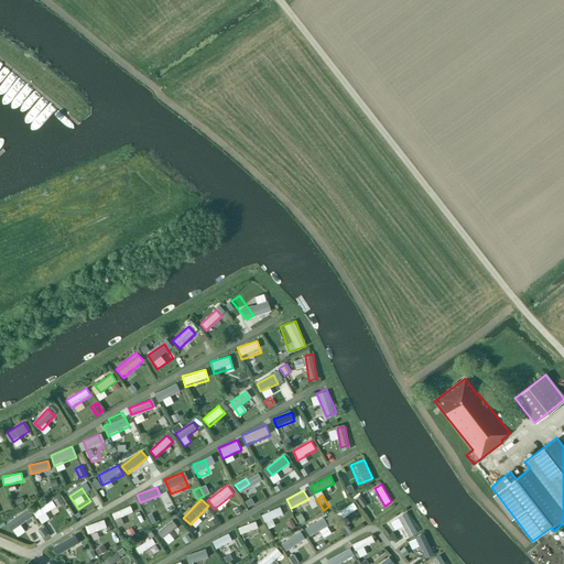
[(39,521),(57,509),(52,500),(32,512),(39,521)]
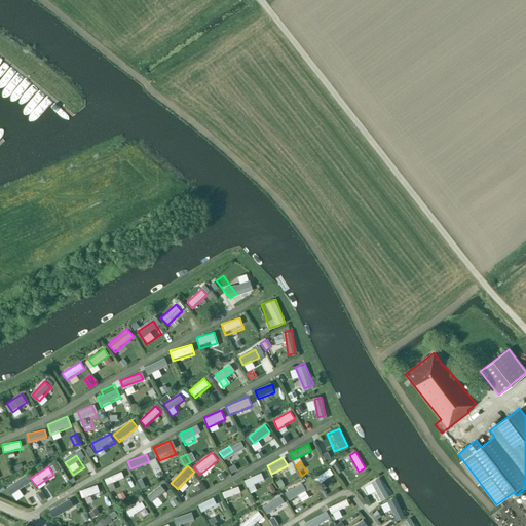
[(329,467),(313,478),(317,484),(334,474),(329,467)]
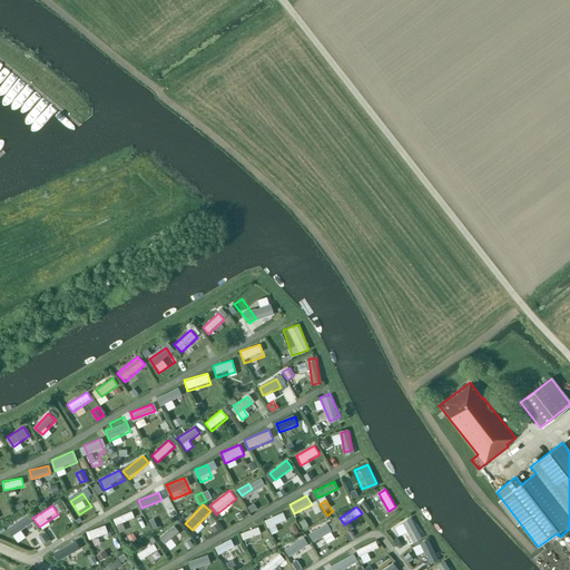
[(131,510),(112,518),(116,526),(135,517),(131,510)]
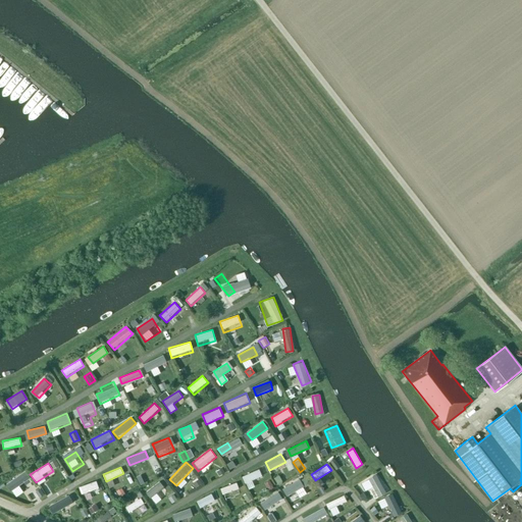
[(246,484),(263,477),(259,468),(242,475),(246,484)]
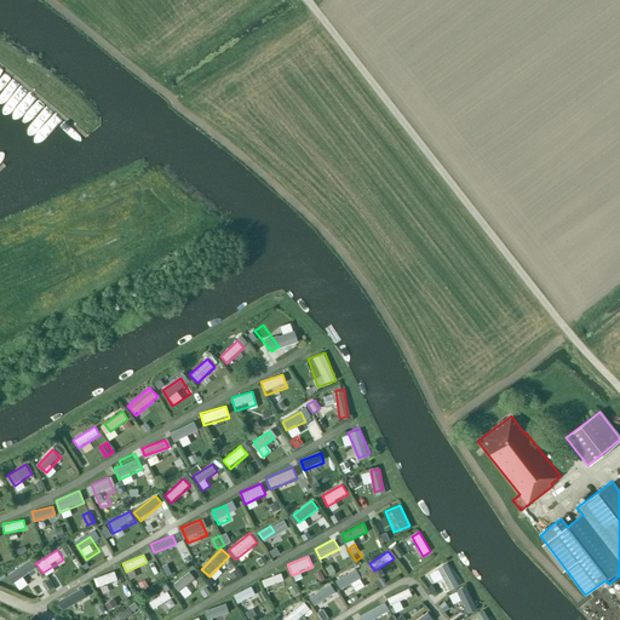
[(323,566),(329,575),(337,570),(331,561),(323,566)]
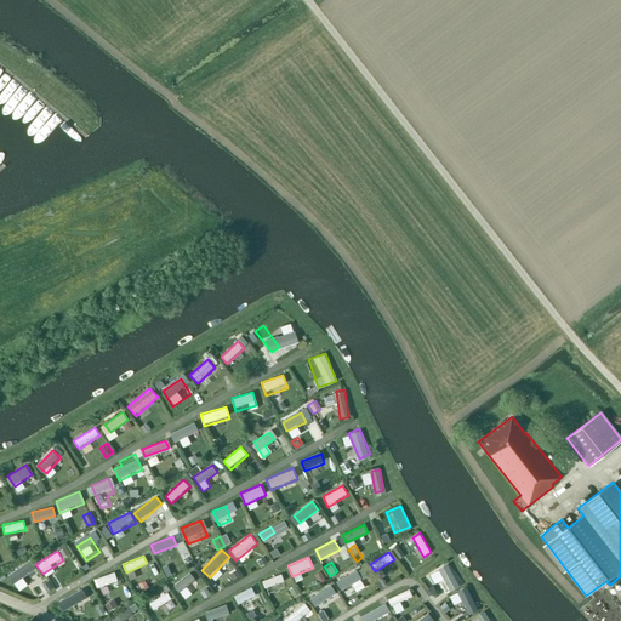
[(439,582),(444,580),(450,591),(460,586),(446,563),(433,570),(439,582)]
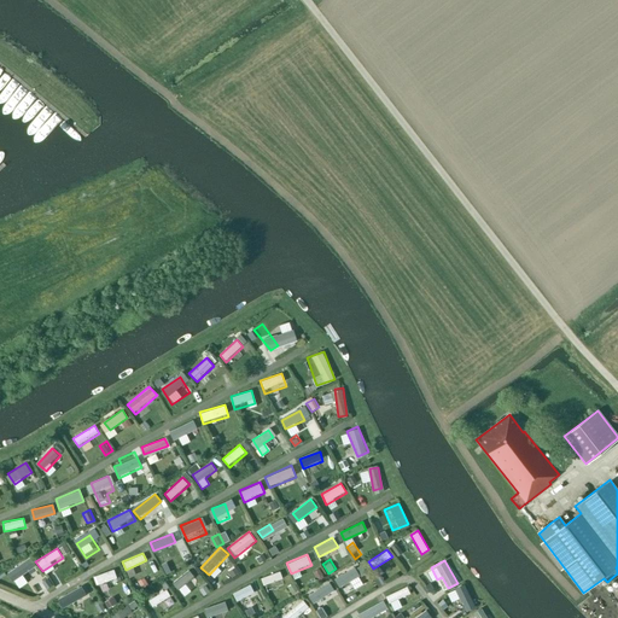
[(355,570),(362,575),(366,570),(359,565),(355,570)]
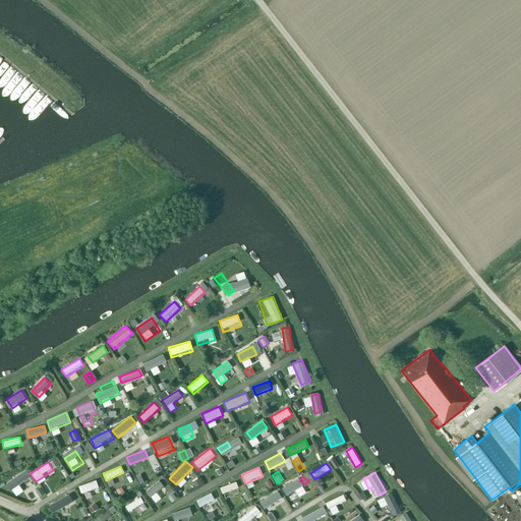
[(196,477),(191,482),(197,488),(203,482),(196,477)]
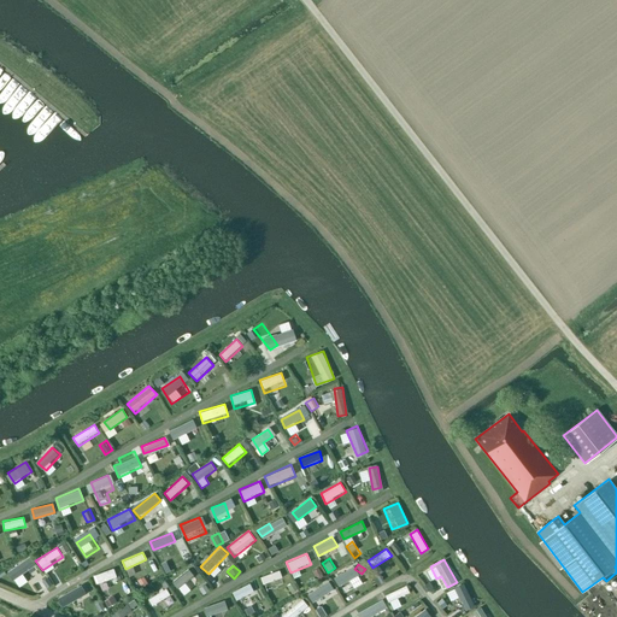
[(177,588),(194,576),(188,568),(171,580),(177,588)]
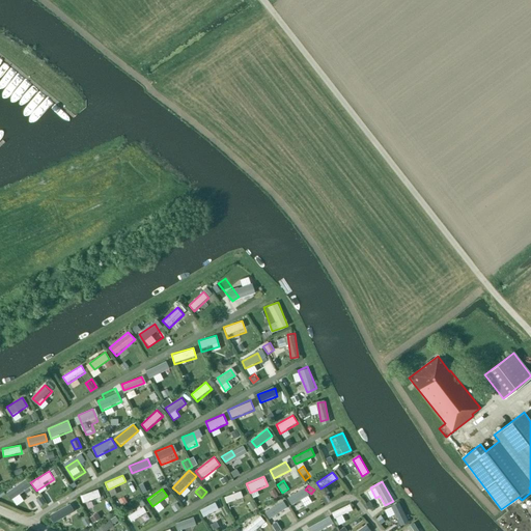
[(290,496),(295,504),(309,496),(305,488),(290,496)]
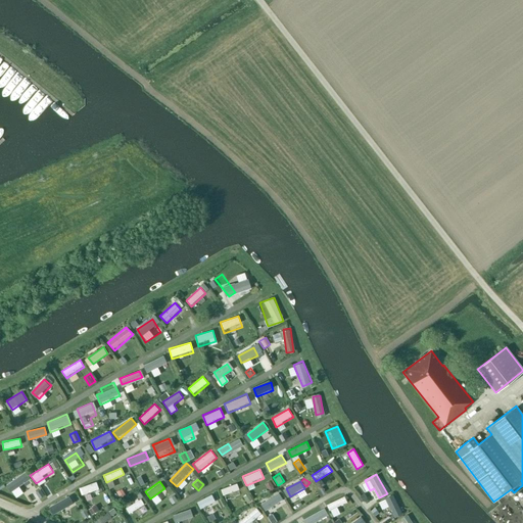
[(83,495),(99,491),(97,482),(81,485),(83,495)]
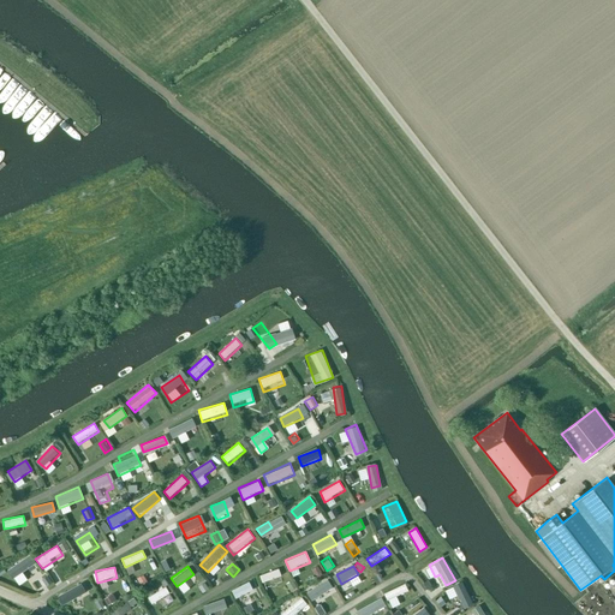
[(263,585),(281,578),(279,568),(260,574),(263,585)]
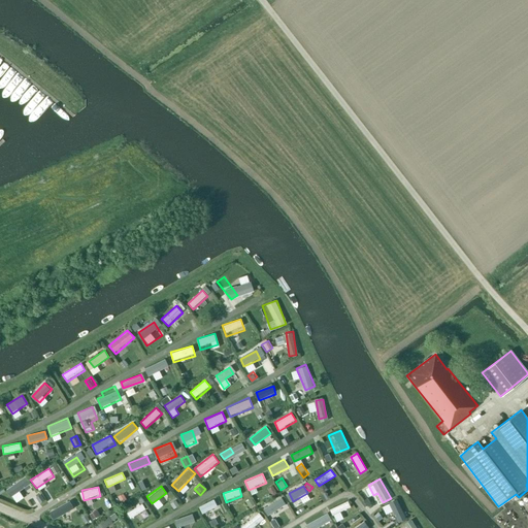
[(123,493),(117,496),(121,502),(126,499),(123,493)]
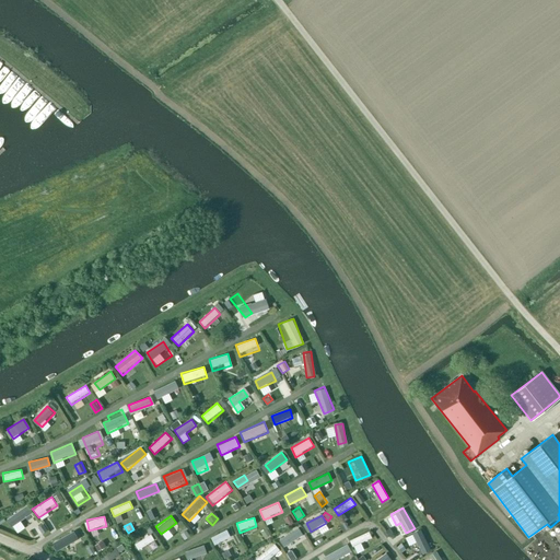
[(284,548),(304,534),(299,526),(279,540),(284,548)]
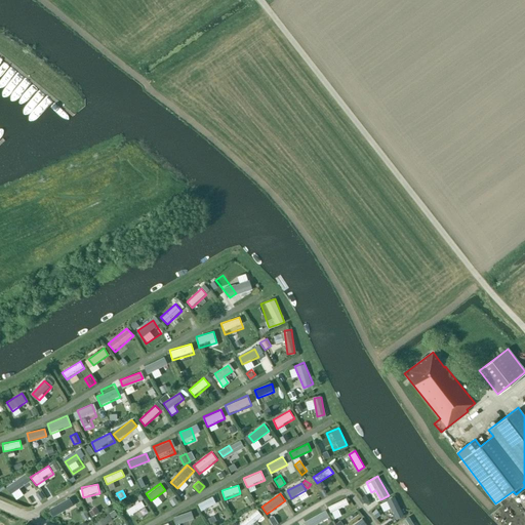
[(204,501),(206,509),(212,507),(212,508),(221,505),(218,496),(204,501)]
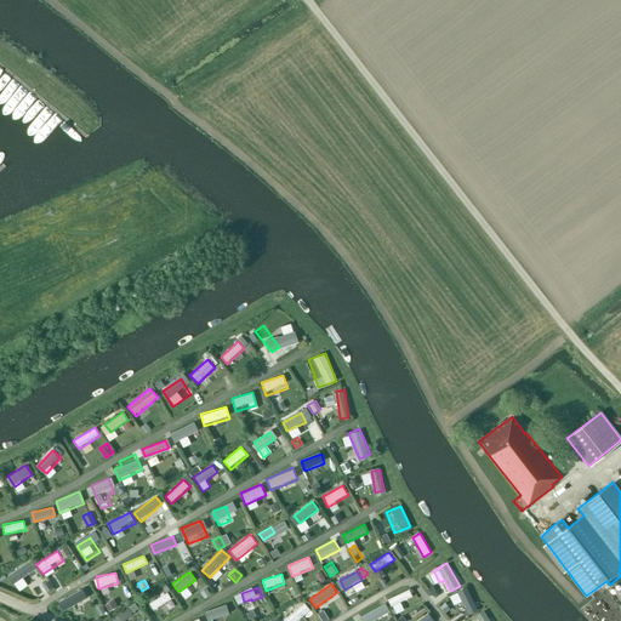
[(398,604),(412,597),(409,587),(387,598),(392,608),(394,607),(397,611),(400,610),(398,604)]
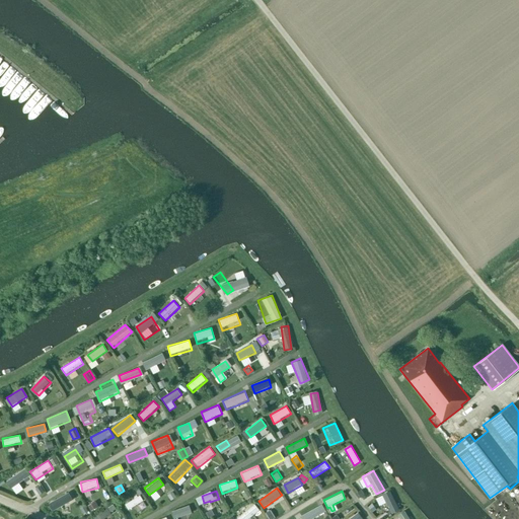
[(69,492),(48,502),(52,511),(74,501),(69,492)]
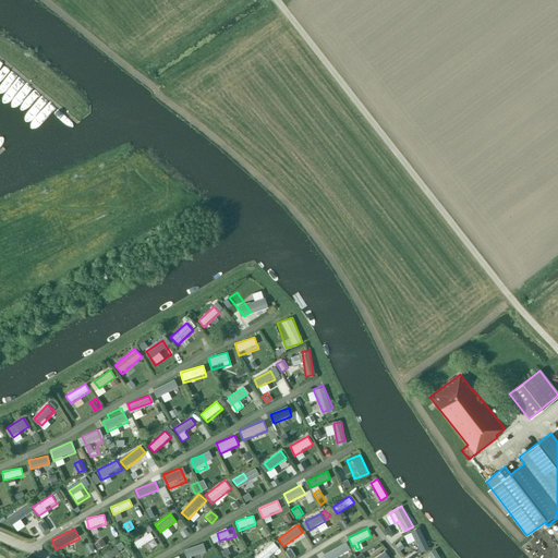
[(416,540),(422,550),(428,547),(419,529),(407,535),(410,542),(416,540)]
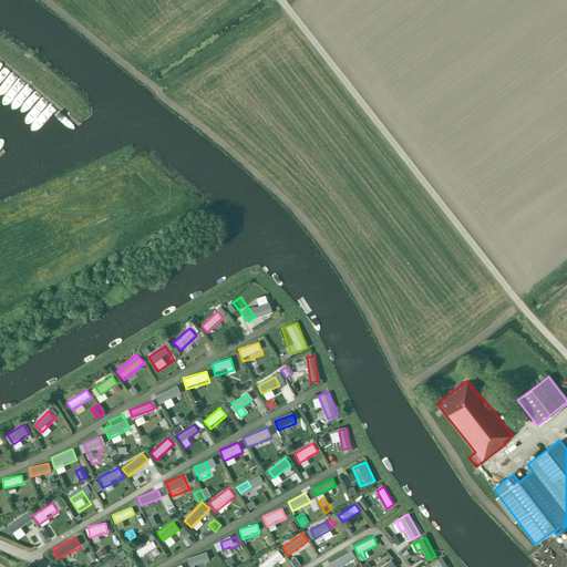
[(141,558),(156,547),(152,540),(136,550),(141,558)]
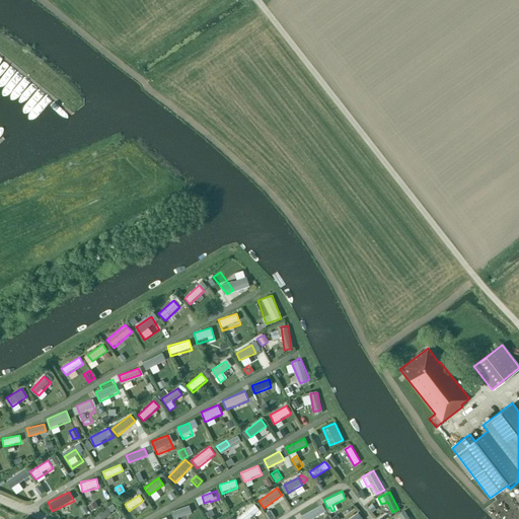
[(501,513),(508,504),(502,500),(496,508),(501,513)]
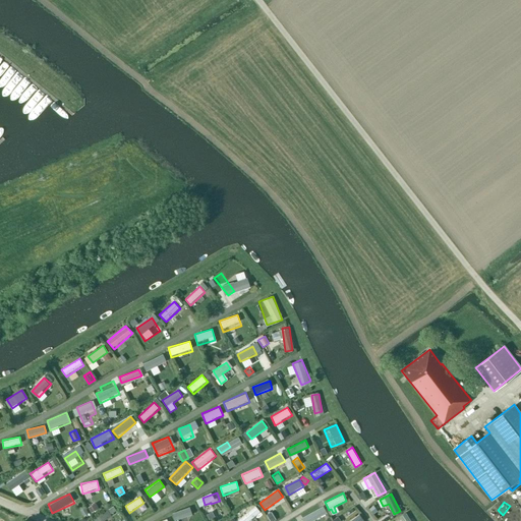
[(237,520),(250,520),(261,512),(254,505),(237,520)]
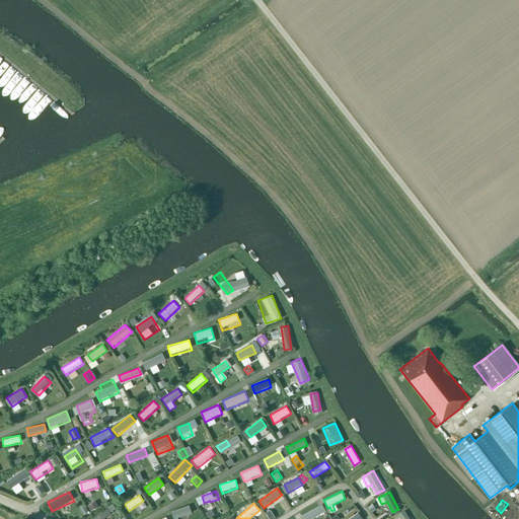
[(174,518),(192,514),(190,505),(172,509),(174,518)]
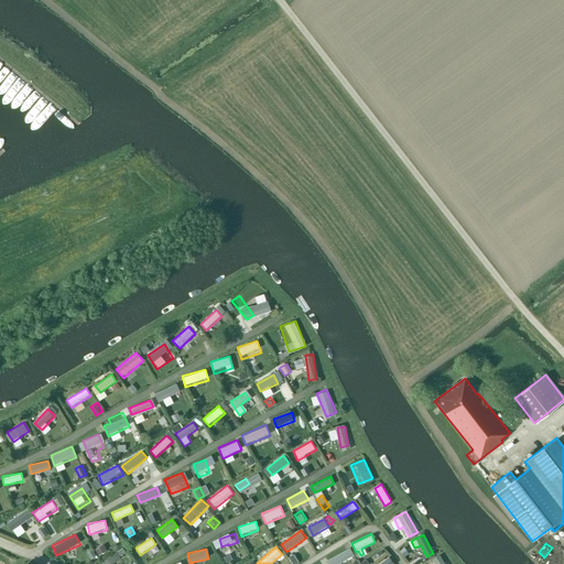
[(331,563),(340,563),(351,557),(346,549),(328,560),(331,563)]
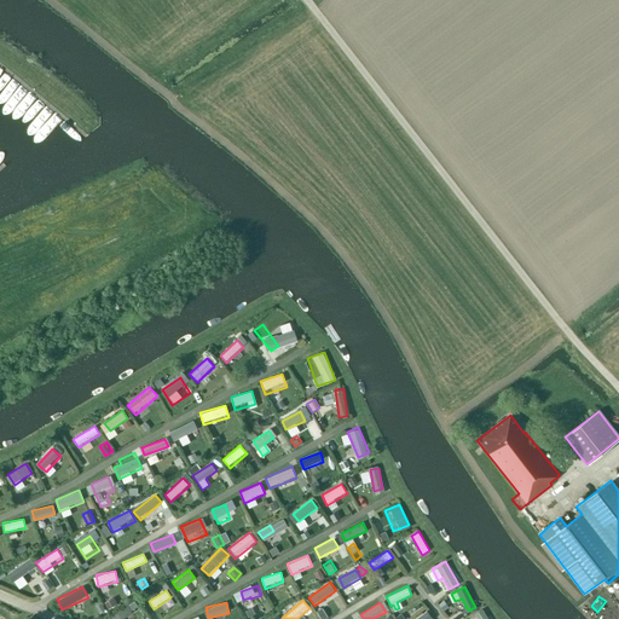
[(129,607),(109,614),(110,618),(121,618),(132,615),(129,607)]
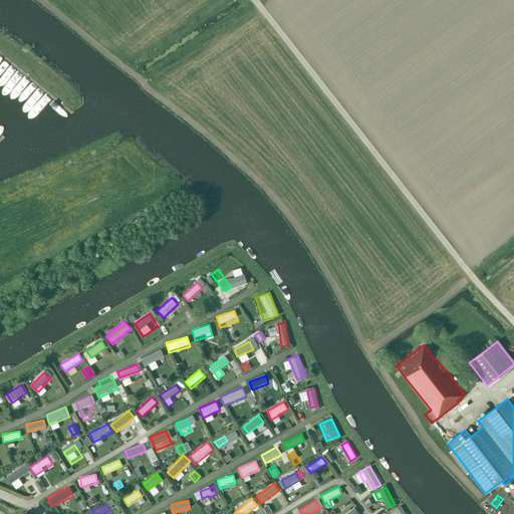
[(395,507),(397,513),(406,513),(403,504),(395,507)]
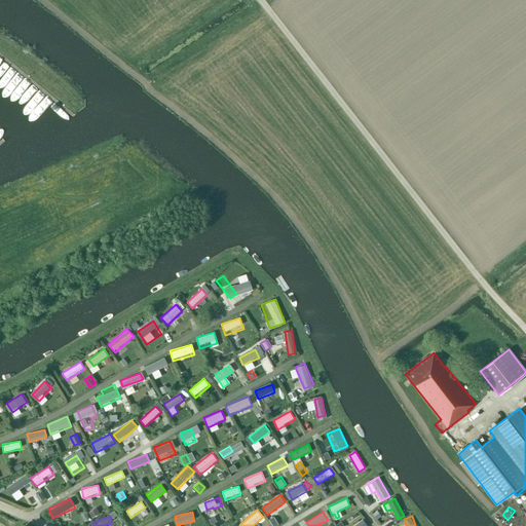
[(348,525),(367,525),(361,517),(348,525)]
